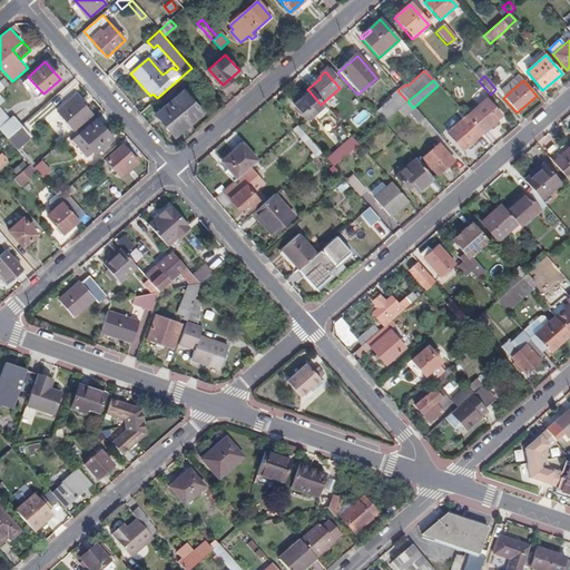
[(60,105),(76,94),(70,86),(55,98),(60,105)]
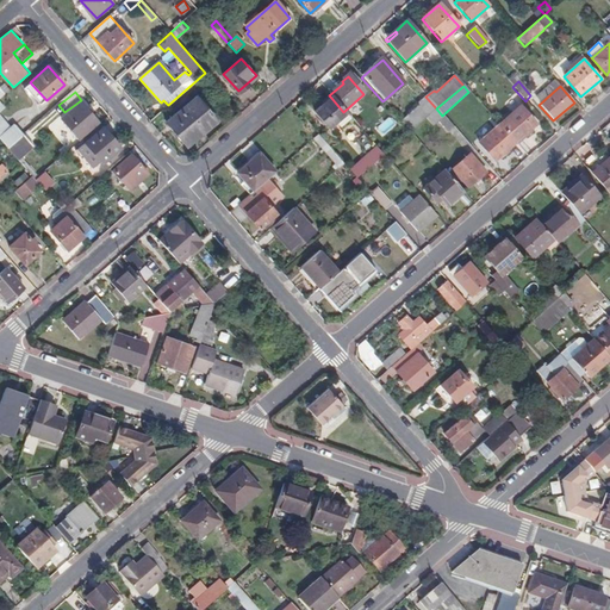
[(186,144),(215,119),(194,97),(166,122),(186,144)]
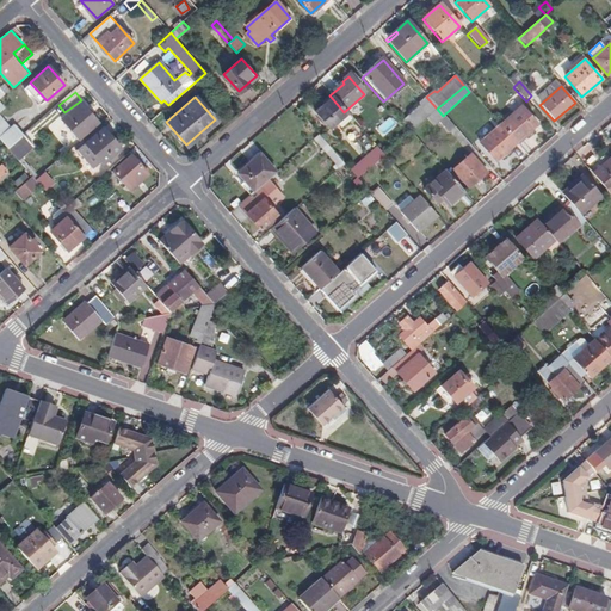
[(437,109),(426,97),(419,104),(421,106),(402,123),(411,133),(424,121),(437,109)]
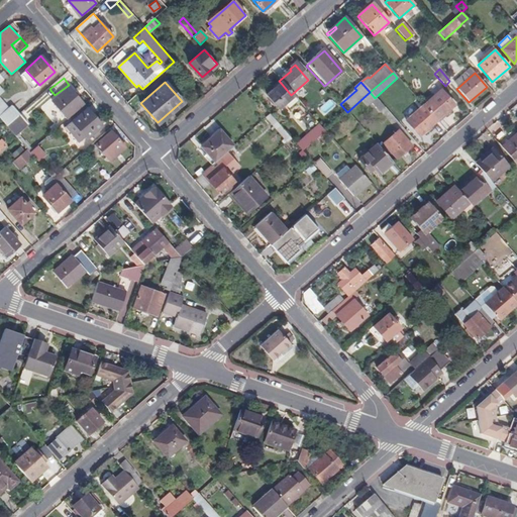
[(291,95),(281,83),(266,97),(278,110),(293,96),(291,95)]
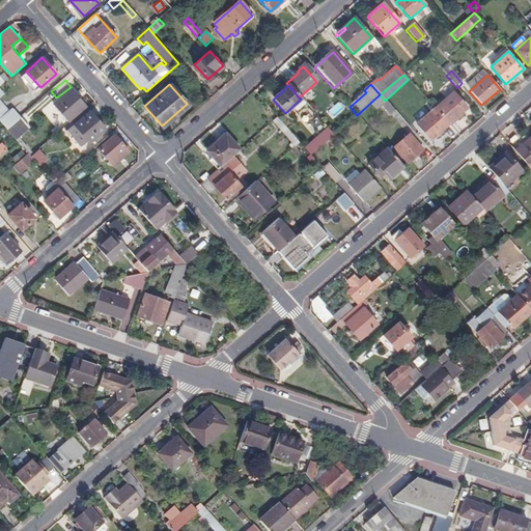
[(53,104),(68,121),(70,121),(85,108),(86,107),(71,88),(53,104)]
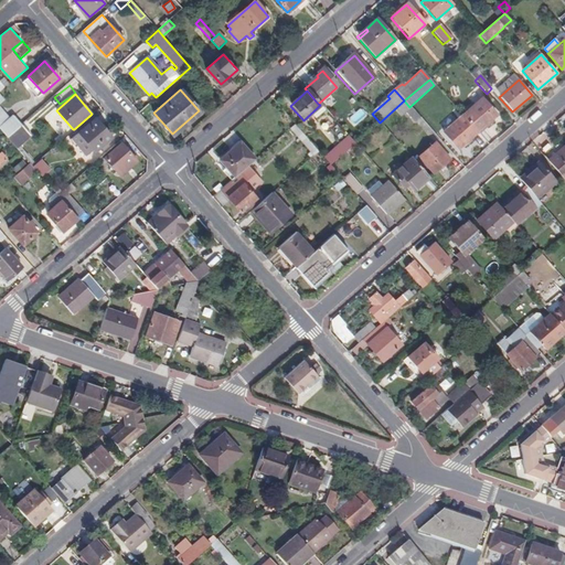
[(409,107),(404,100),(392,112),(400,119),(405,114),(414,123),(419,118),(409,107)]
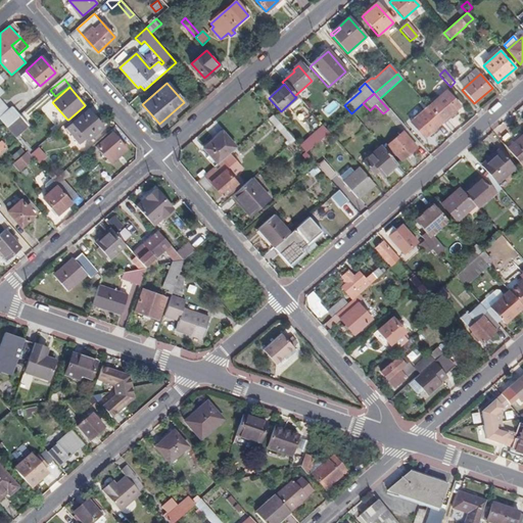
[(444,93),(427,108),(441,124),(459,108),(444,93)]
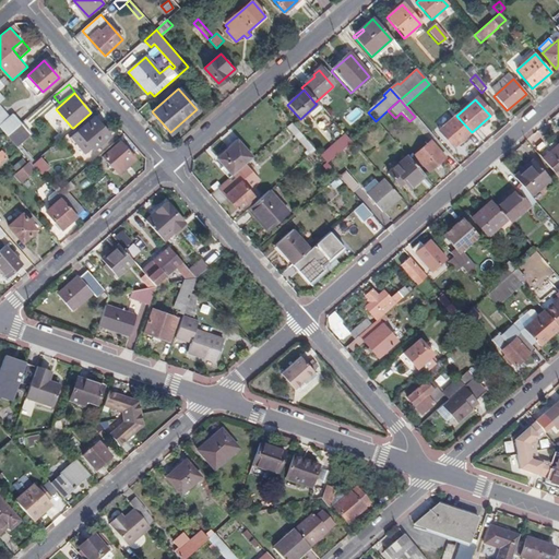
[(0,127),(7,134),(21,122),(13,114),(9,117),(0,106),(0,127)]
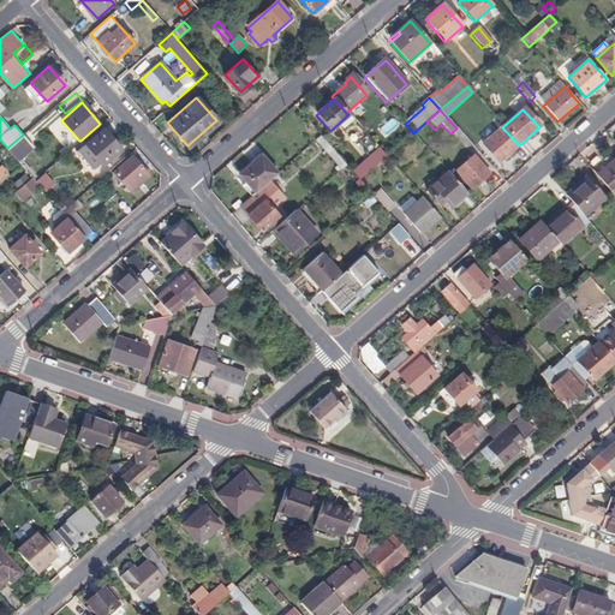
[(386,135),(398,125),(393,119),(381,129),(386,135)]
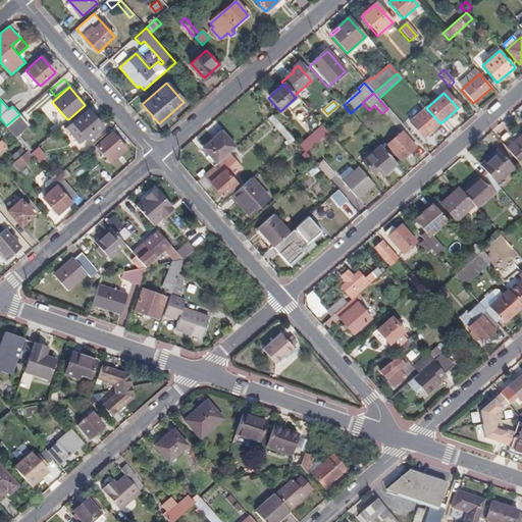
[(84,106),(68,119),(71,123),(87,109),(84,106)]
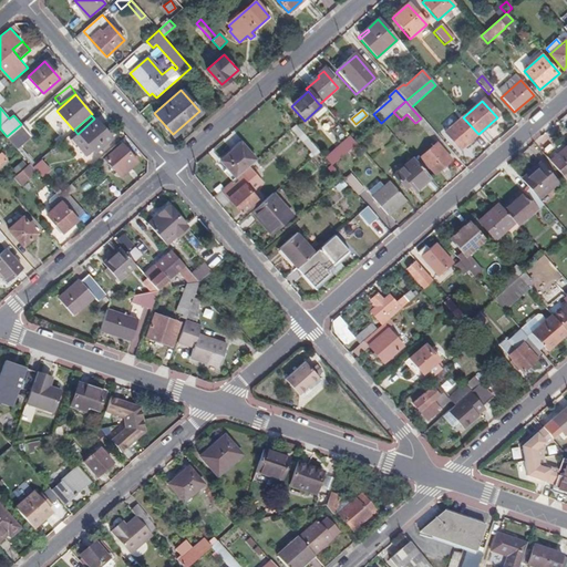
[(478,134),(463,117),(444,135),(459,152),(478,134)]
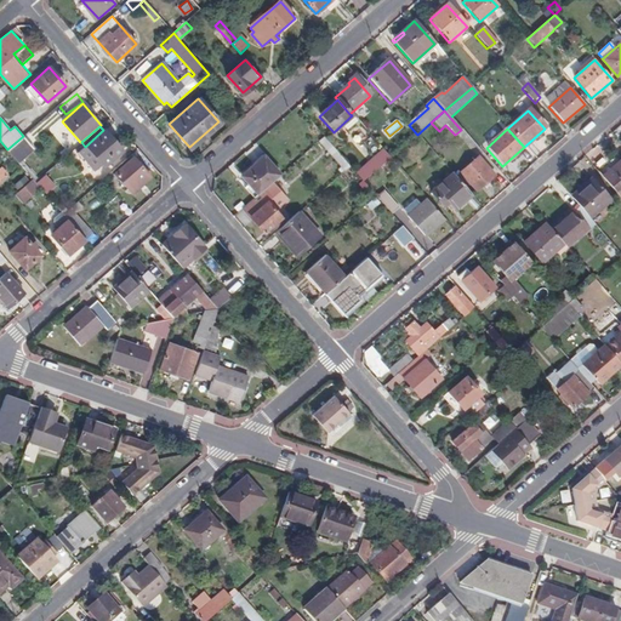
[(103,130),(85,147),(101,165),(102,167),(121,151),(103,130)]
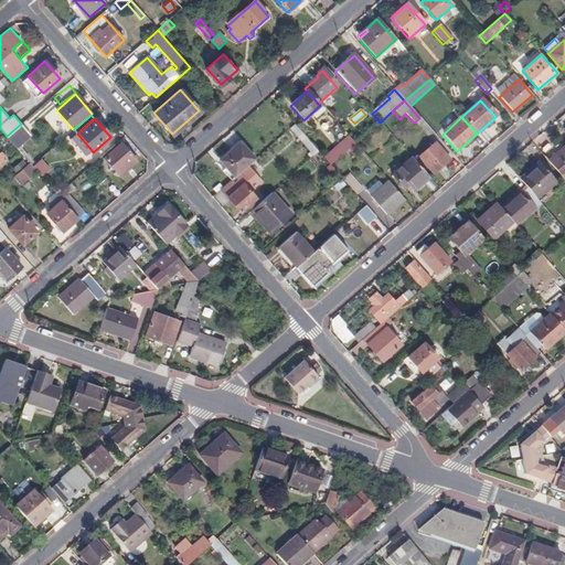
[(21,124),(7,136),(17,148),(20,145),(31,135),(21,124)]
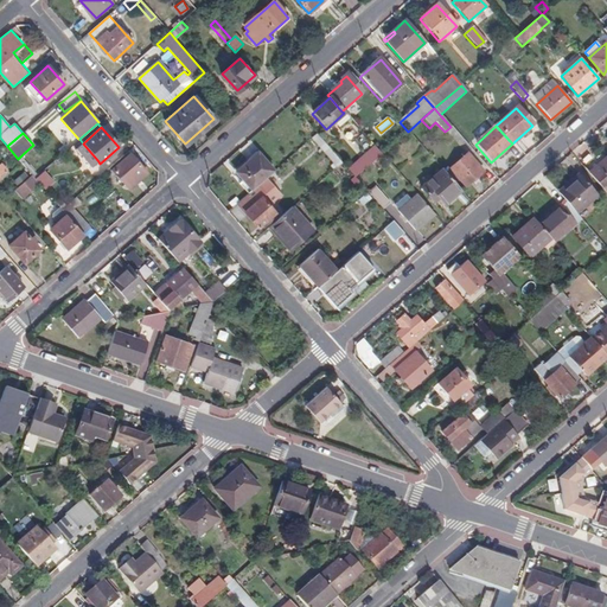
[(340,164),(315,135),(310,140),(318,149),(317,149),(334,170),(340,164)]
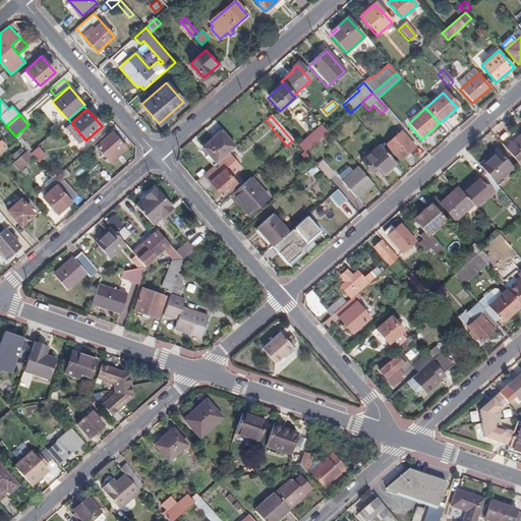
[(84,138),(71,123),(66,127),(79,142),(84,138)]
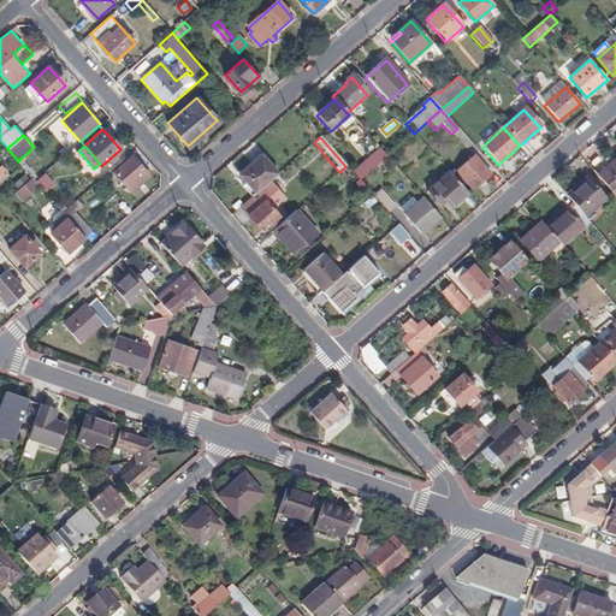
[(379,149),(351,173),(359,182),(386,158),(379,149)]
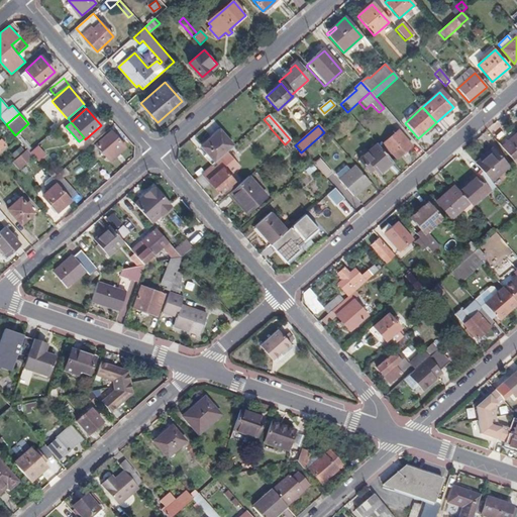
[(232,147),(234,145),(220,130),(203,145),(216,161),(219,159),(232,147)]
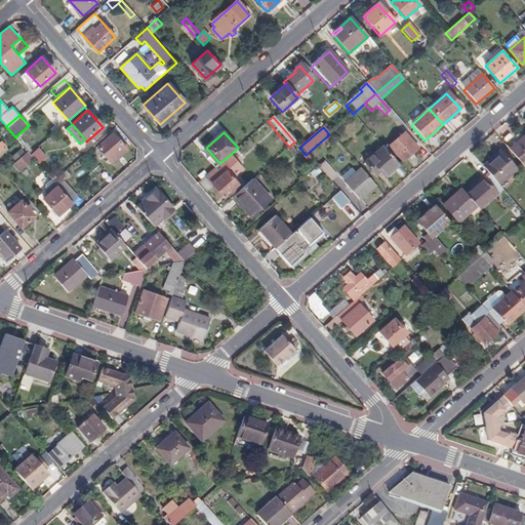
[(124,147),(111,133),(96,147),(109,160),(124,147)]
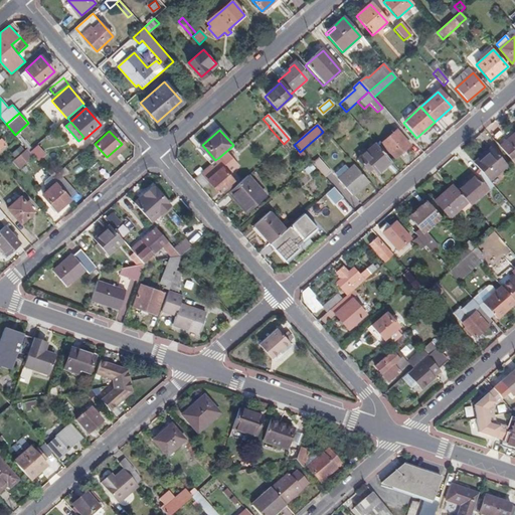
[(394,159),(410,145),(396,131),(381,144),(394,159)]
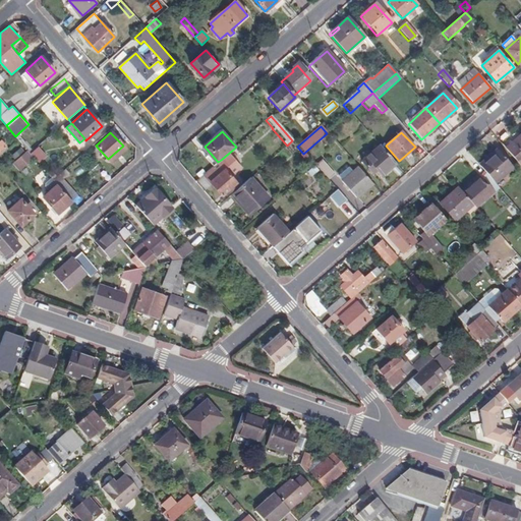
[(15,136),(30,153),(33,150),(18,133),(15,136)]
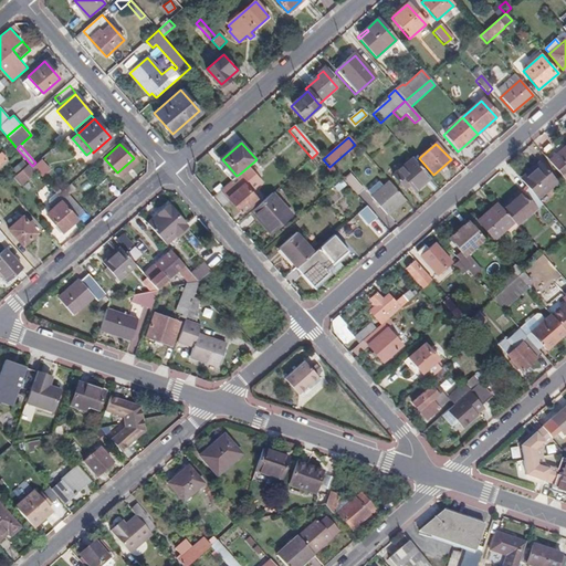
[(360,152),(356,145),(346,154),(352,159),(360,152)]
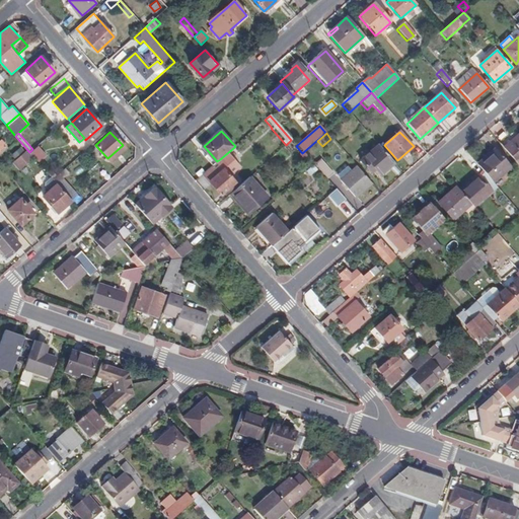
[(518,134),(504,148),(518,163),(518,161),(518,134)]
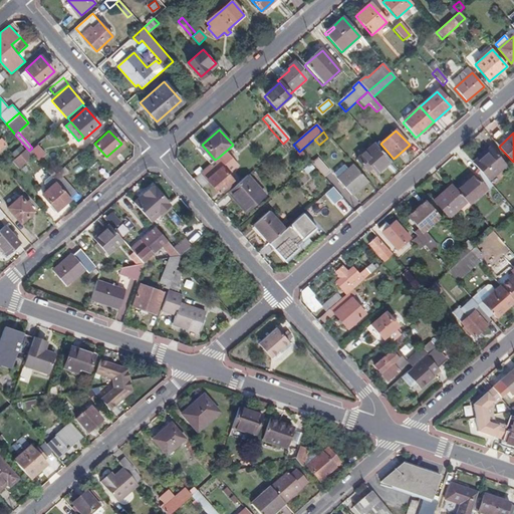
[(0,139),(0,153),(8,147),(1,139),(0,139)]
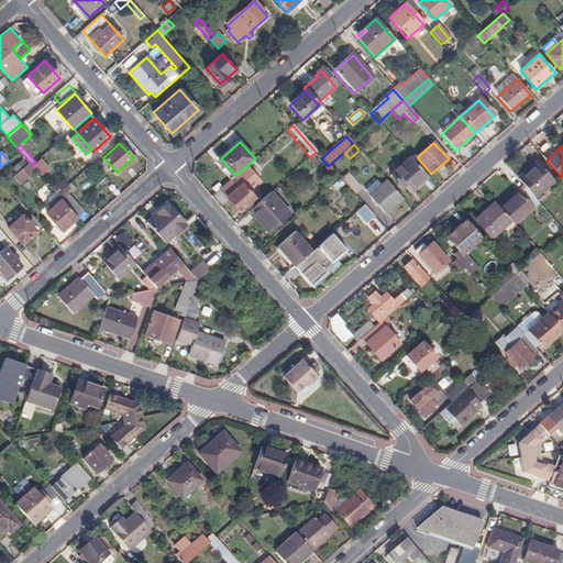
[(10,169),(14,174),(28,163),(24,157),(10,169)]
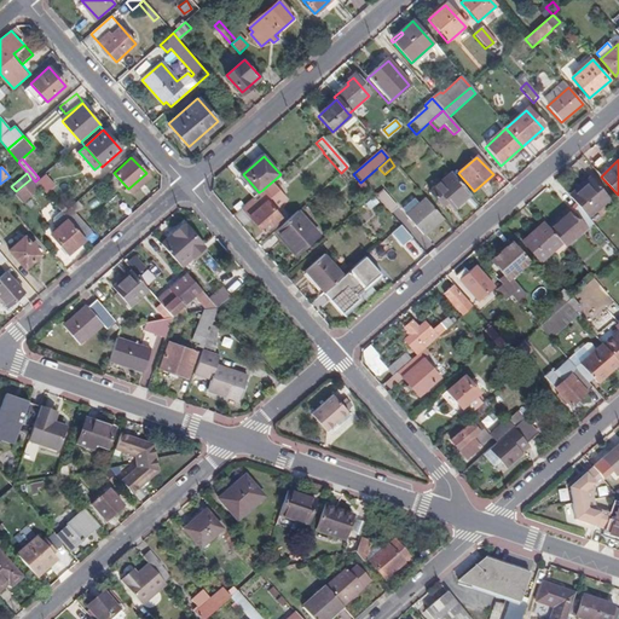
[(469,195),(450,173),(429,192),(449,214),(469,195)]
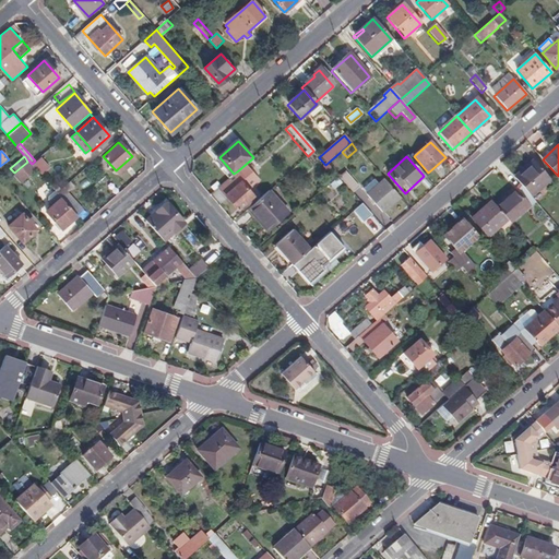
[(40,166),(36,159),(35,161),(32,164),(36,169),(40,166)]
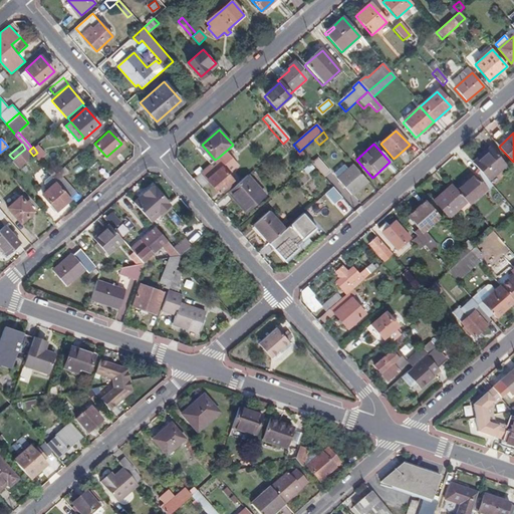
[(234,150),(231,147),(218,158),(221,162),(234,150)]
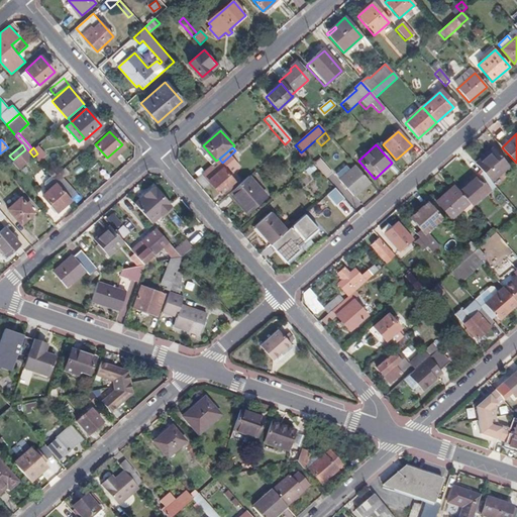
[(488,154),(477,165),(482,171),(491,182),(509,165),(493,147),(487,153),(488,154)]
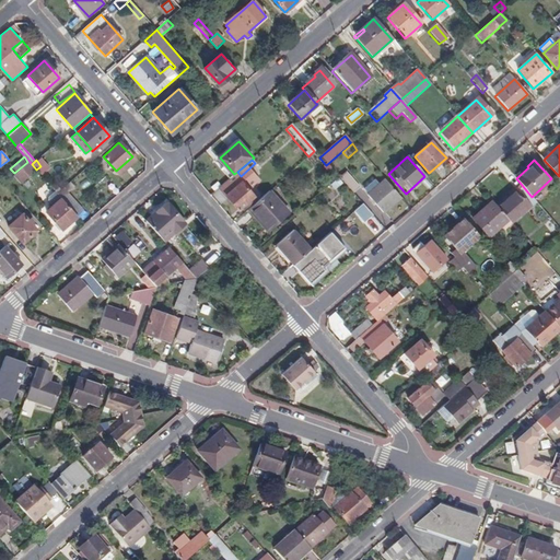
[(20,184),(34,171),(27,162),(13,175),(20,184)]
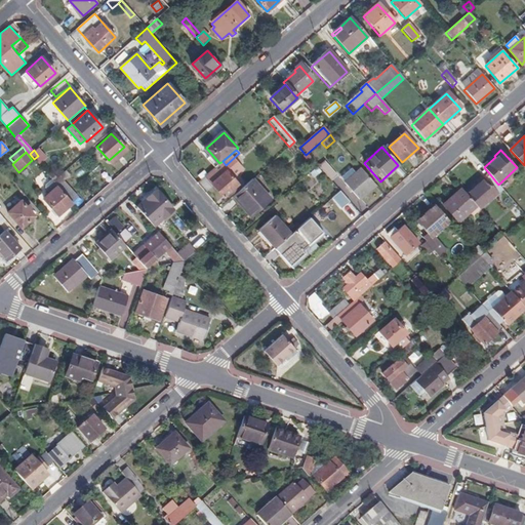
[(312,162),(306,154),(301,158),(308,165),(312,162)]
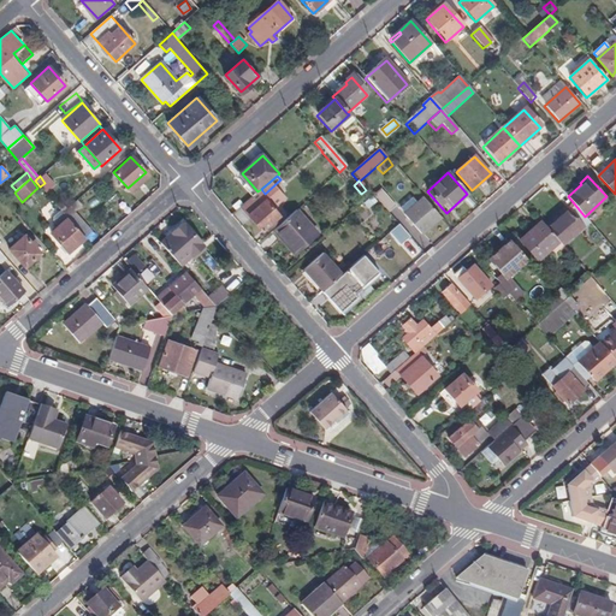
[(258,191),(240,207),(262,231),(279,217),(258,191)]
